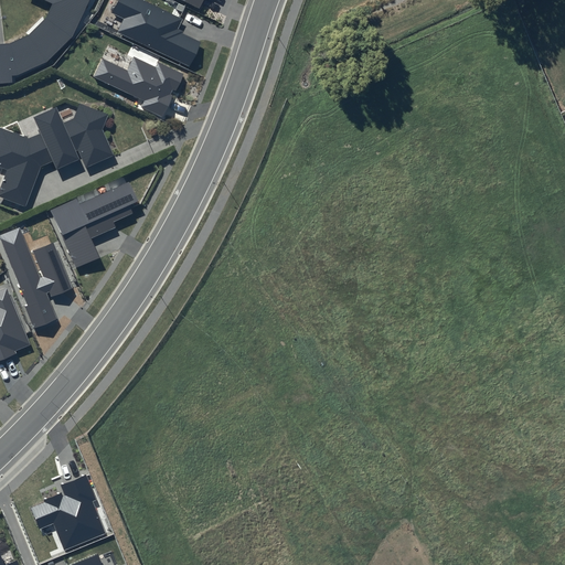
[(8,40),(0,40),(0,80),(11,80),(11,73),(14,73),(45,59),(70,34),(85,0),(50,0),(43,14),(27,32),(8,40)]
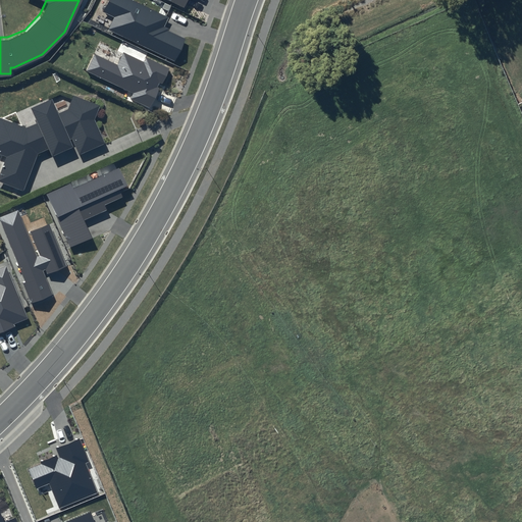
[(168,17),(131,0),(108,0),(103,12),(114,17),(108,30),(175,61),(186,39),(163,29),(168,17)]
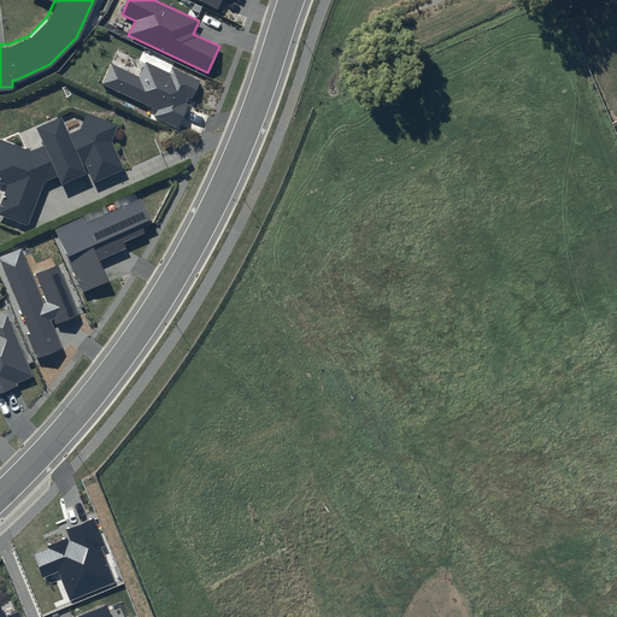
[(197,0),(218,10),(223,0),(197,0)]
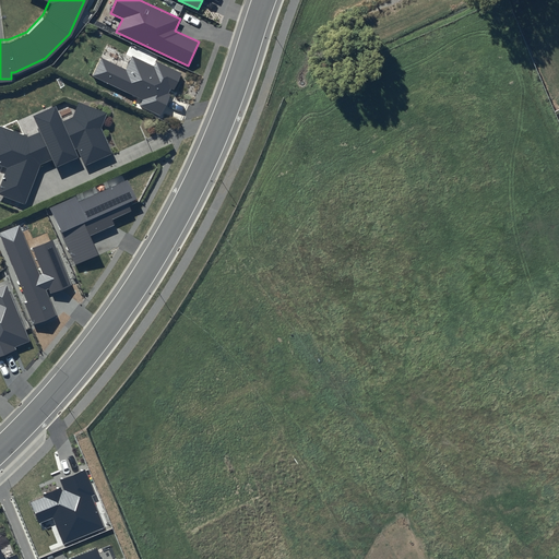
[(126,70),(100,58),(92,76),(142,100),(140,106),(161,116),(180,73),(156,61),(154,67),(132,56),(126,70)]
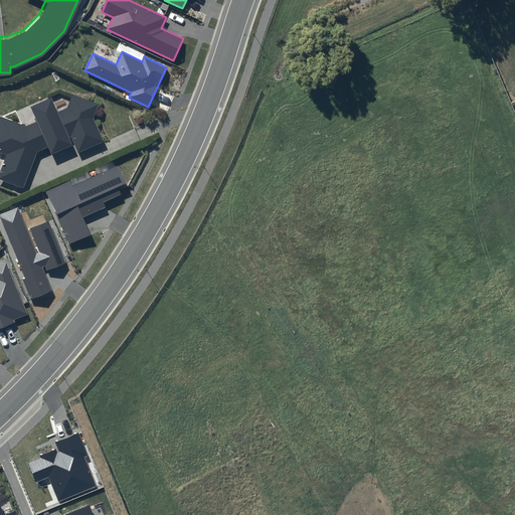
[(0,152),(5,155),(0,168),(0,181),(20,189),(35,153),(45,148),(48,155),(69,145),(66,139),(68,138),(75,154),(102,142),(91,120),(97,106),(70,96),(64,110),(55,114),(48,99),(28,108),(36,123),(23,129),(0,119),(0,152)]
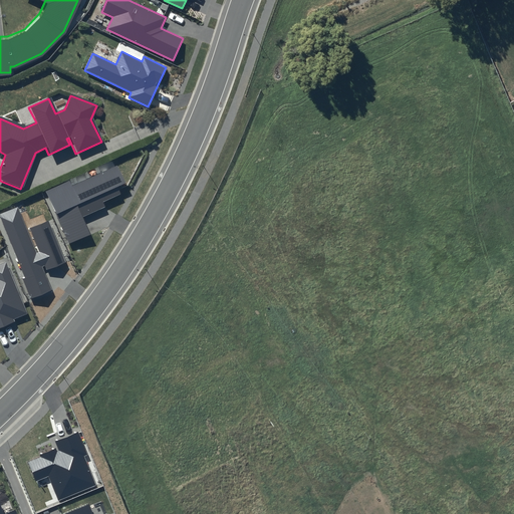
[(69,180),(45,191),(69,244),(91,234),(83,217),(105,207),(103,202),(121,194),(118,187),(125,184),(117,166),(72,186),(69,180)]
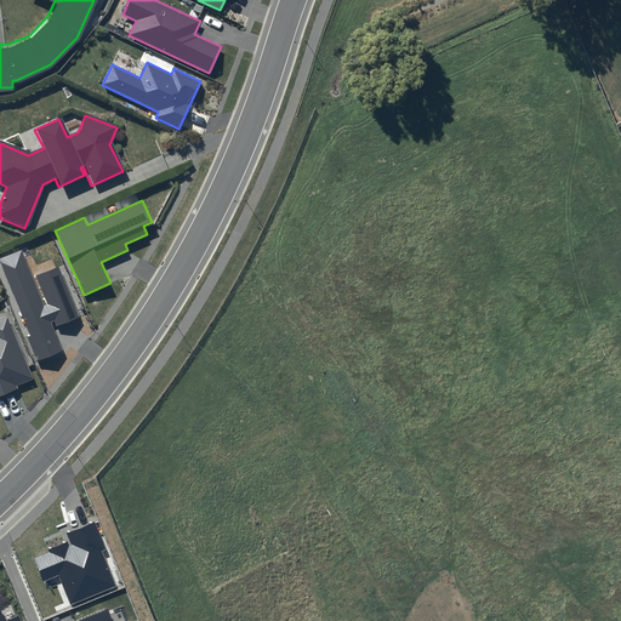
[(21,250),(0,257),(0,262),(29,335),(27,336),(38,362),(63,351),(51,323),(55,322),(57,328),(80,317),(58,267),(36,275),(49,303),(45,306),(21,250)]
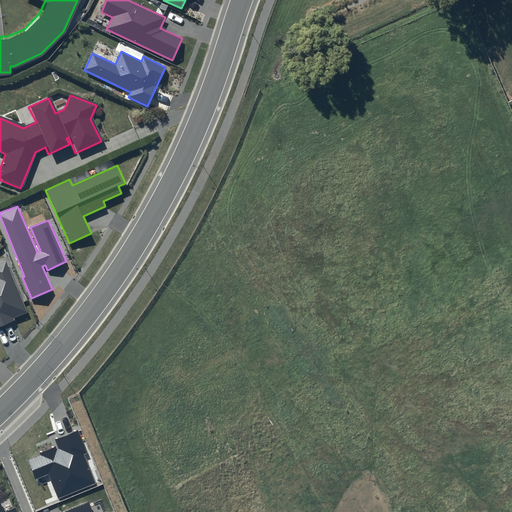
[(0,326),(14,320),(13,318),(28,312),(6,261),(0,263),(0,326)]
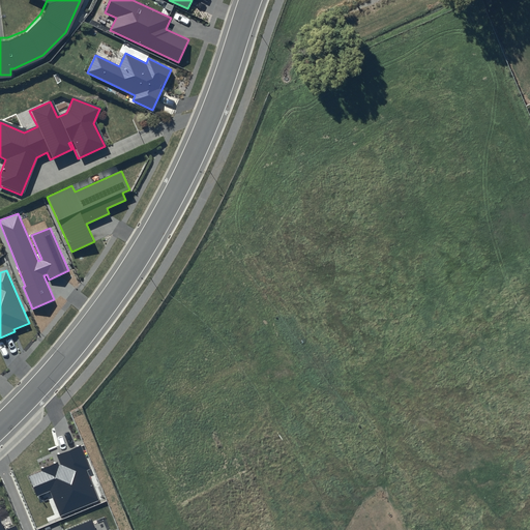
[(91,470),(81,445),(57,454),(59,462),(41,469),(42,471),(29,476),(37,496),(51,491),(61,516),(99,500),(88,471),(91,470)]
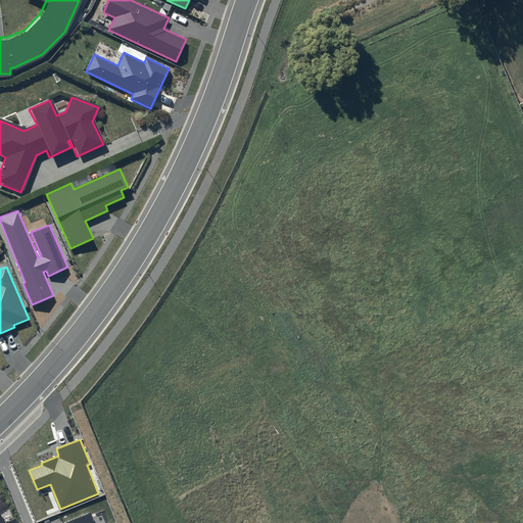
[(4,522),(0,512),(0,522),(16,522),(15,519),(5,522),(4,522)]
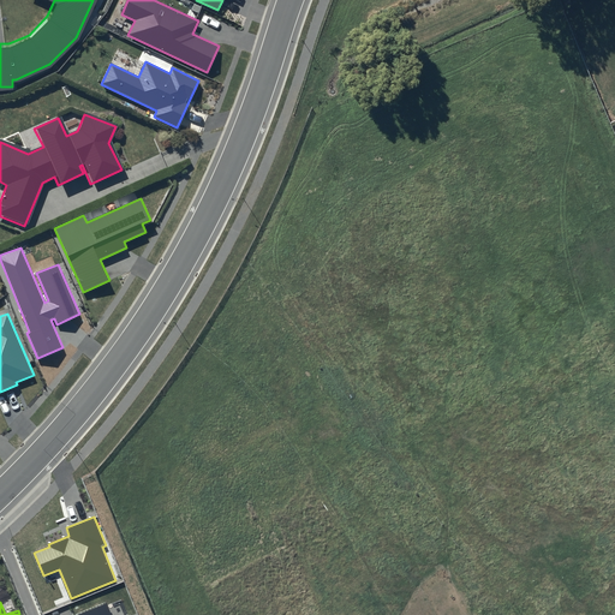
[(112,614),(107,602),(76,614),(132,614),(131,614),(112,614)]
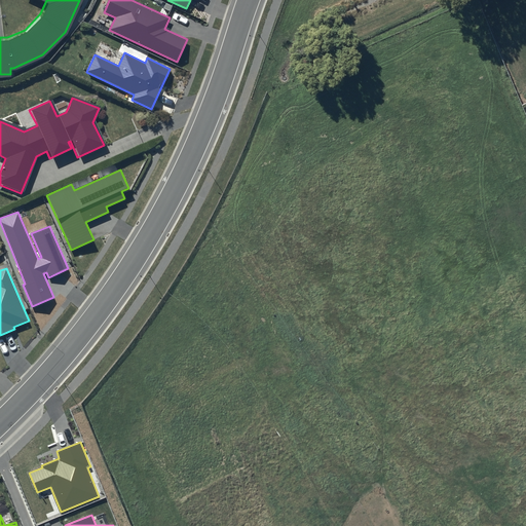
All buildings are outlined.
